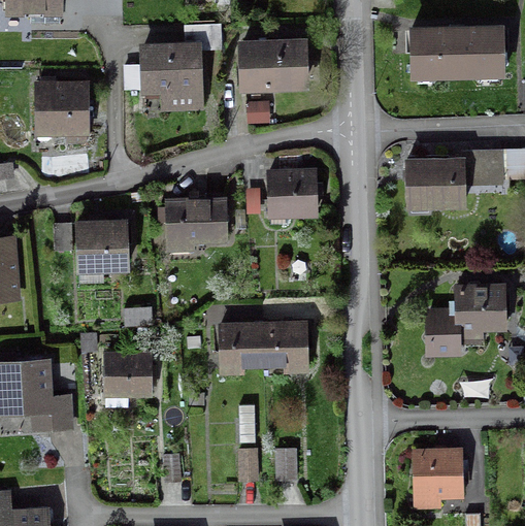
[(8,0),(8,8),(33,8),(33,21),(61,21),(61,8),(63,8),(63,0),(8,0)]
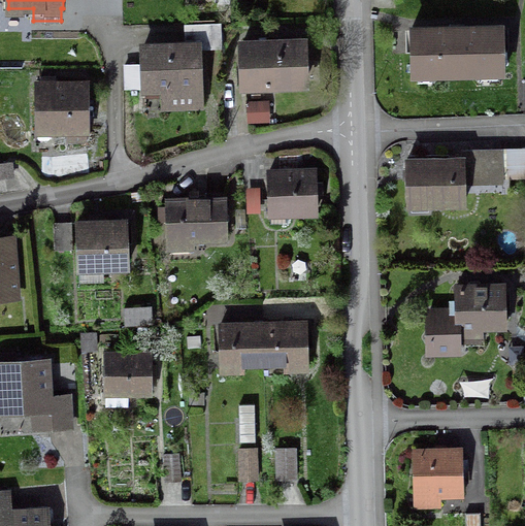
[(325,15),(325,7),(314,8),(315,15),(325,15)]
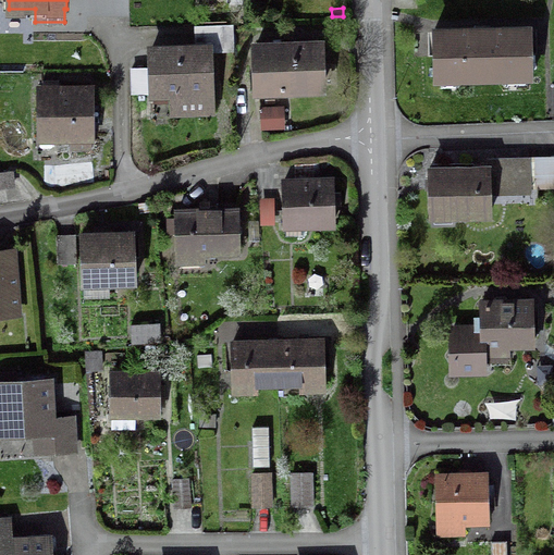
[(210,51),(236,51),(235,24),(196,25),(197,47),(152,49),(155,93),(211,90),(210,51)]
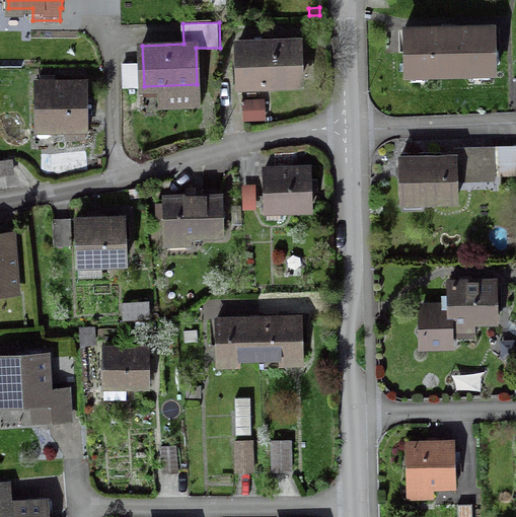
[(496,70),(496,26),(407,28),(408,72),(411,72),(411,82),(431,82),(431,71),(472,70),(472,81),(493,80),(493,70),(496,70)]
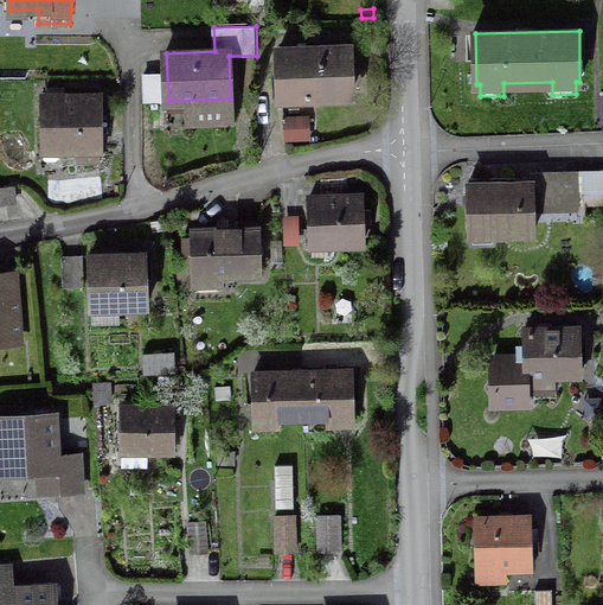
[(350,46),(281,49),(282,99),(352,96),(350,46)]
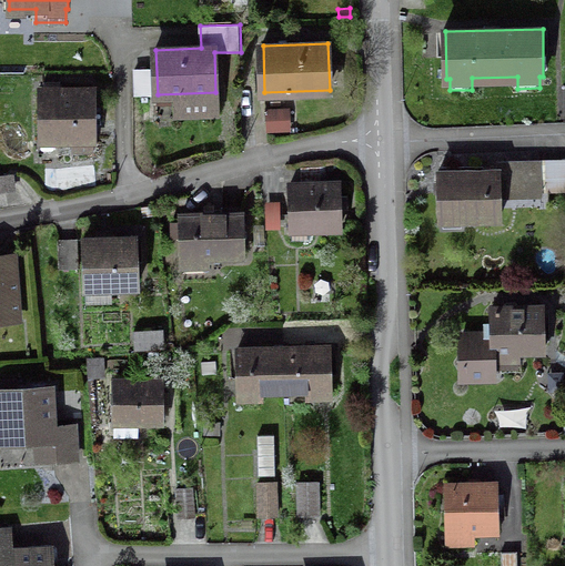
[(96,151),(96,122),(94,90),(41,91),(42,140),(72,139),(74,151),(96,151)]
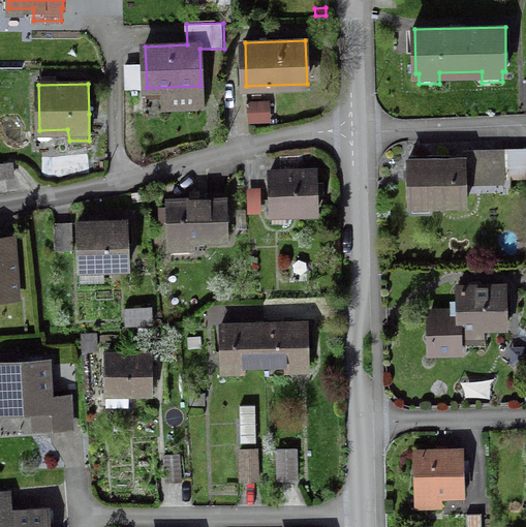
[(466,180),(504,179),(504,151),(465,152),(465,160),(409,161),(410,203),(413,203),(413,211),(432,211),(431,203),(467,202),(466,180)]
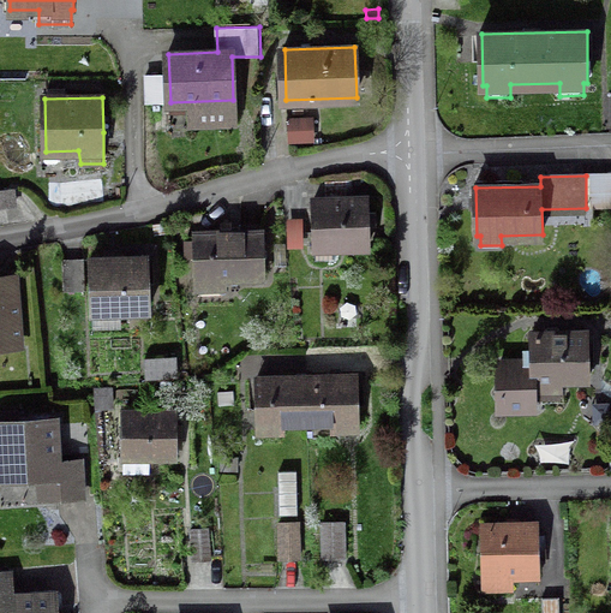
[(328,180),(328,195),(355,195),(355,180),(328,180)]
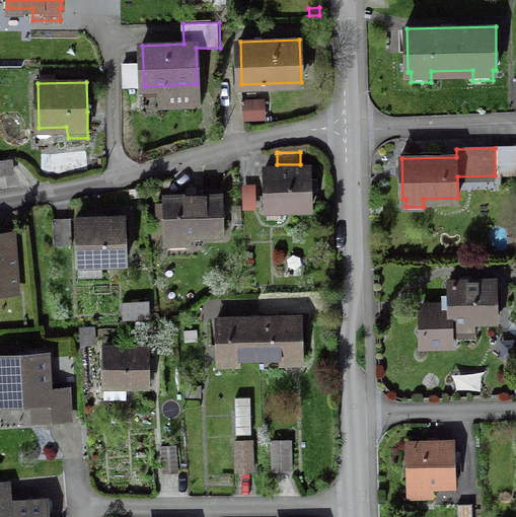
[(0,174),(11,174),(9,159),(0,159),(0,174)]
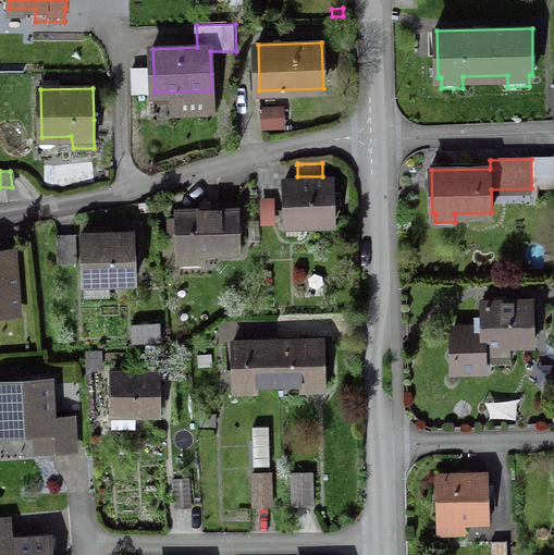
[(334,181),(285,182),(286,223),(335,222),(334,181)]
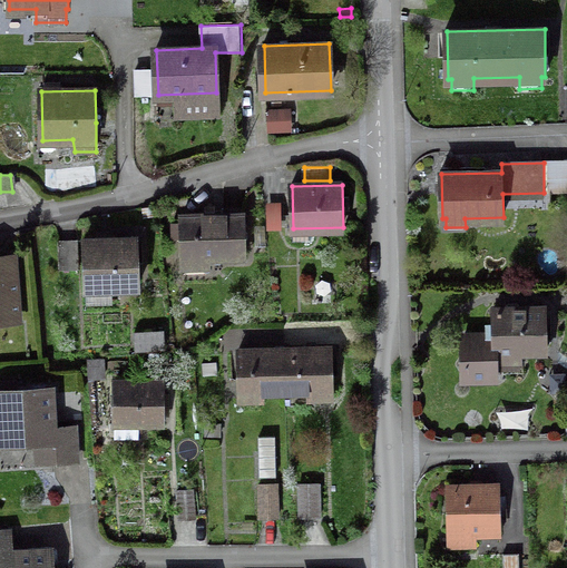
[(245,256),(244,214),(183,216),(183,222),(174,223),(175,238),(183,238),(184,257),(245,256)]
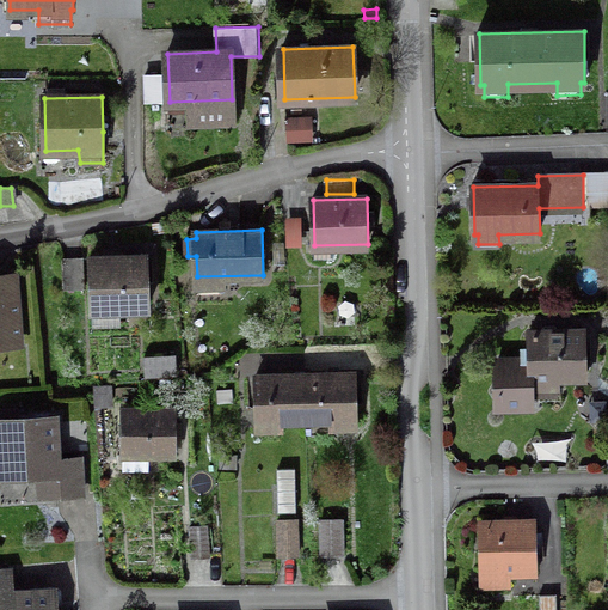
[(147,255),(124,256),(124,248),(103,249),(103,256),(92,256),(94,323),(121,322),(121,310),(149,309),(147,255)]
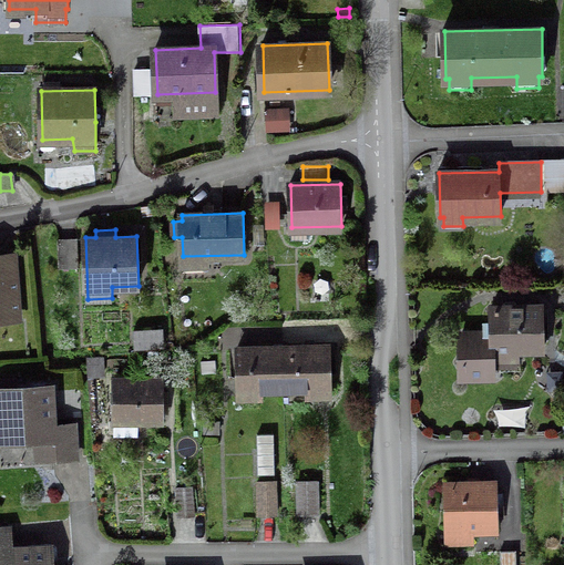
[(80,267),(79,238),(60,239),(61,268),(80,267)]
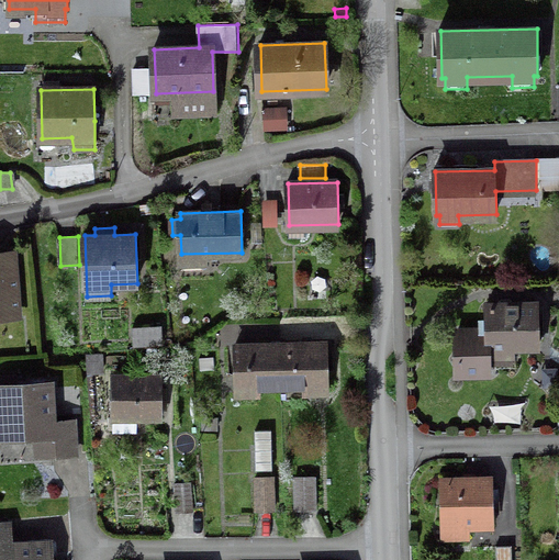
[(0,315),(21,314),(15,255),(0,256),(0,315)]
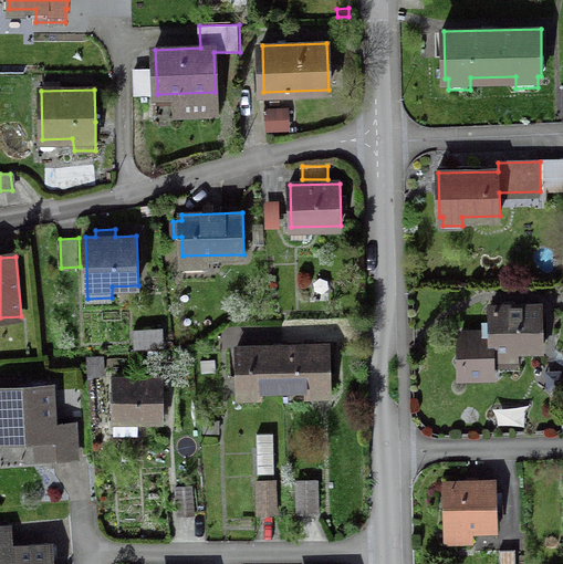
[(524,350),(543,348),(542,306),(491,307),(491,333),(460,333),(460,375),(492,375),(492,350),(520,350),(520,356),(524,356),(524,350)]
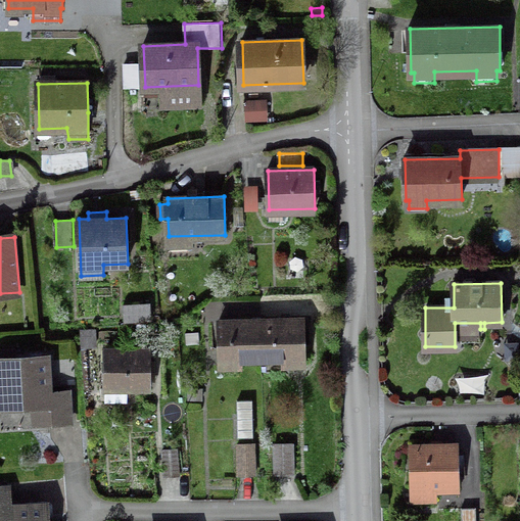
[(152,320),(151,303),(126,305),(126,321),(152,320)]
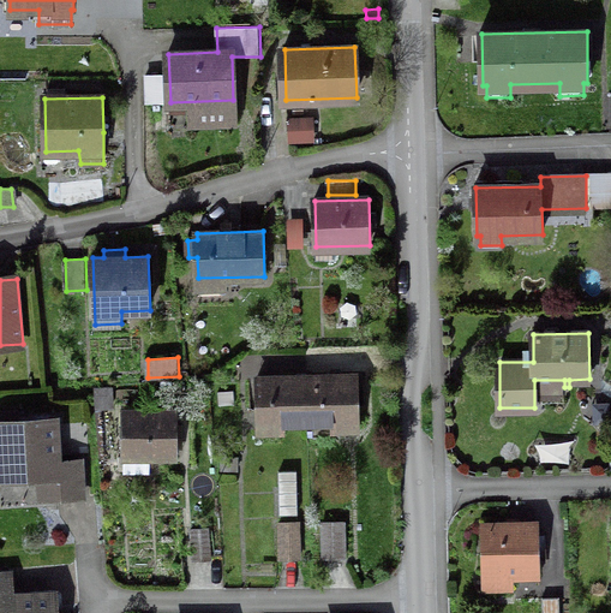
[(333,378),(307,378),(304,378),(257,380),(258,424),(309,423),(359,422),(358,376),(341,378),(341,373),(336,373),(331,373),(333,378)]
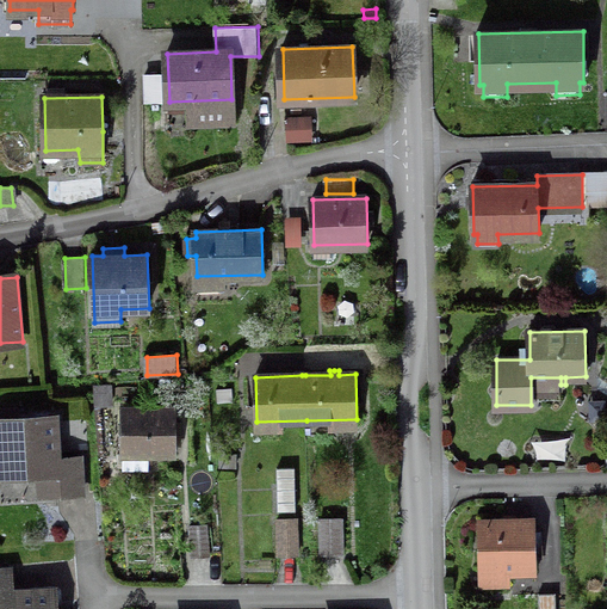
[(112,386),(95,387),(97,398),(113,397),(112,386)]
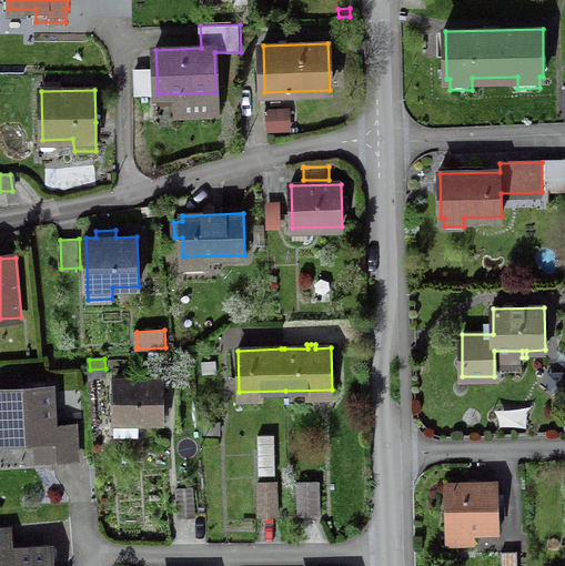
[(138,421),(163,421),(163,380),(115,380),(115,434),(138,434),(138,421)]
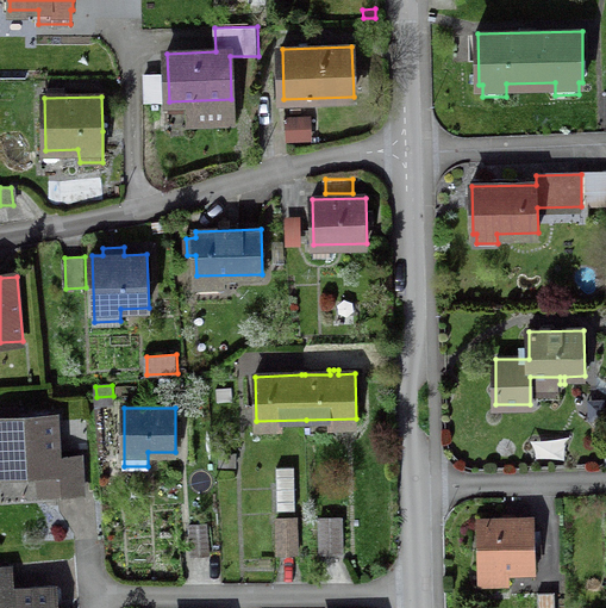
[(81,457),(57,458),(54,416),(0,419),(0,451),(1,476),(56,472),(57,494),(82,491),(81,457)]
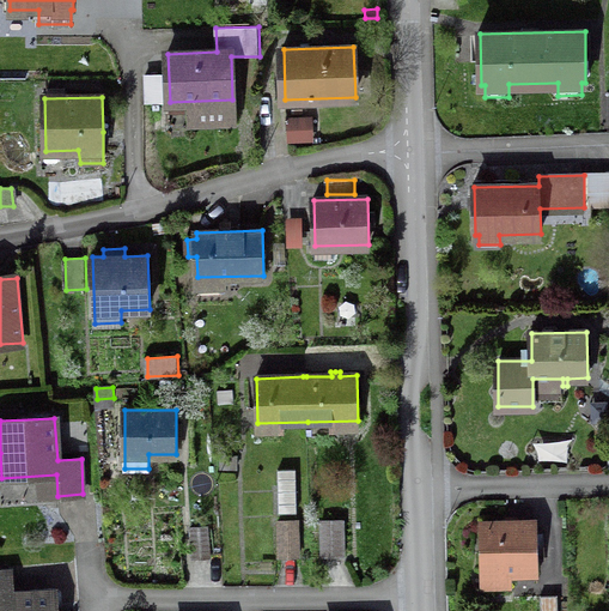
[(297,469),(279,470),(280,513),(298,513),(297,469)]
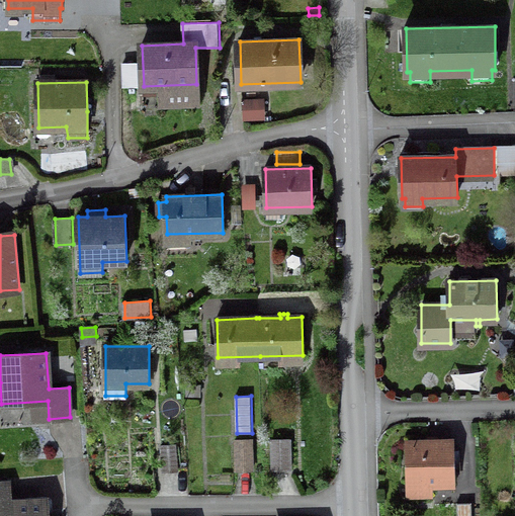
[(273,439),(274,469),(291,469),(290,438),(273,439)]
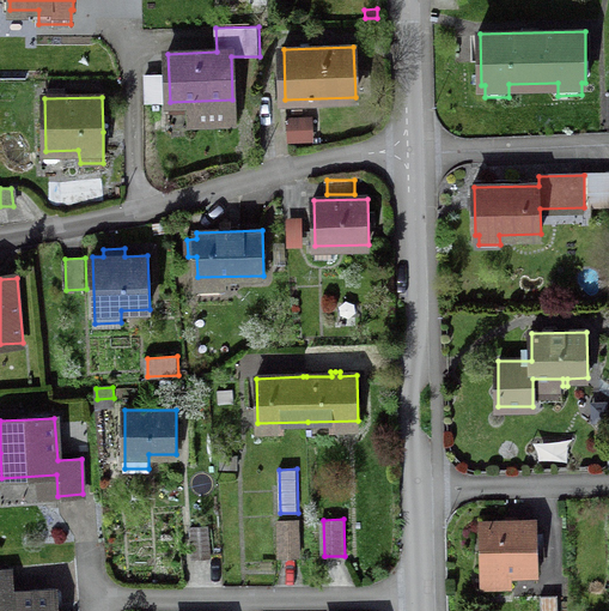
[(299,520),(280,520),(280,556),(300,556),(299,520)]
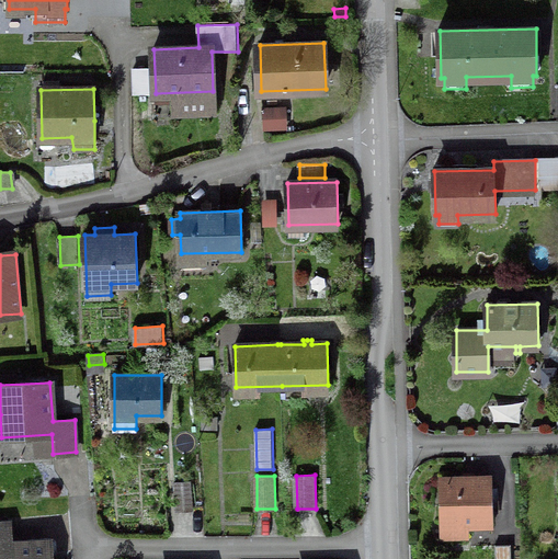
[(443,524),(492,523),(491,478),(442,479),(443,524)]
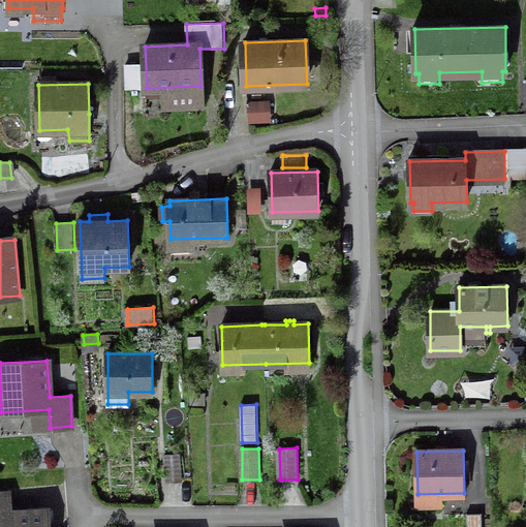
[(181,454),(165,454),(167,482),(182,481),(181,454)]
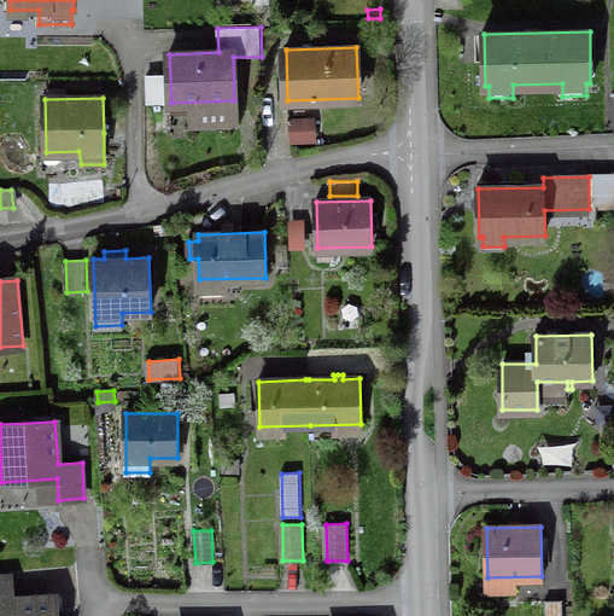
[(57,615),(56,597),(13,600),(11,576),(0,576),(0,615),(57,615)]
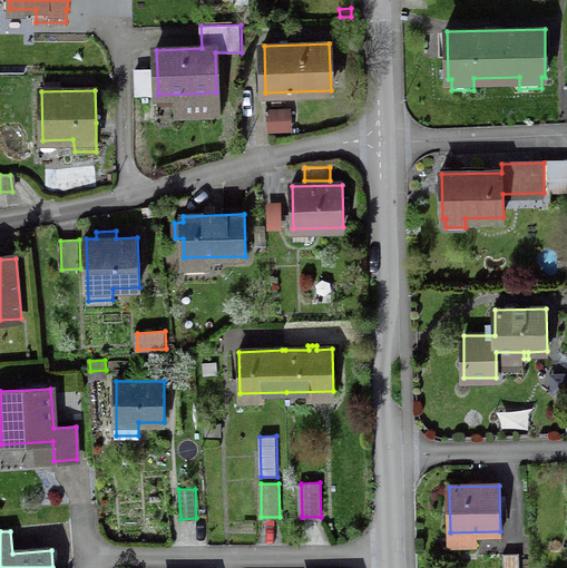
[(519,567),(520,552),(505,552),(504,567),(519,567)]
